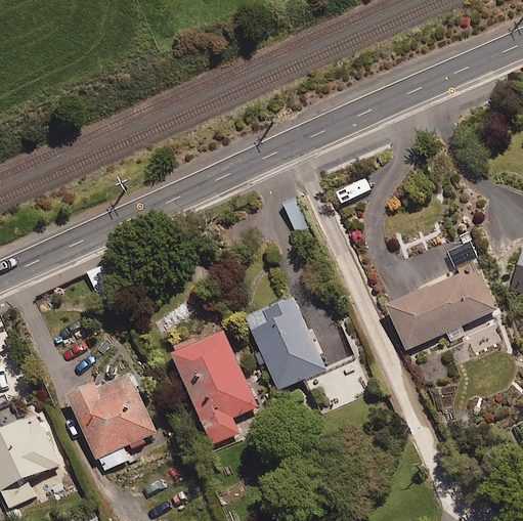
[(296,197),(282,201),(295,231),(307,226),(296,197)]
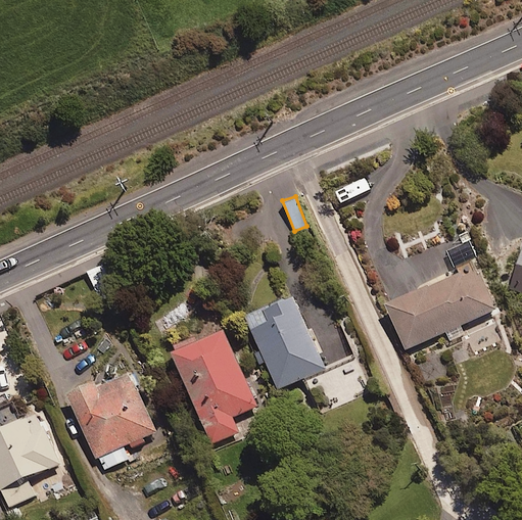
[(466,261),(456,236),(378,270),(392,302),(386,305),(405,349),(495,310),(473,257),(466,261)]
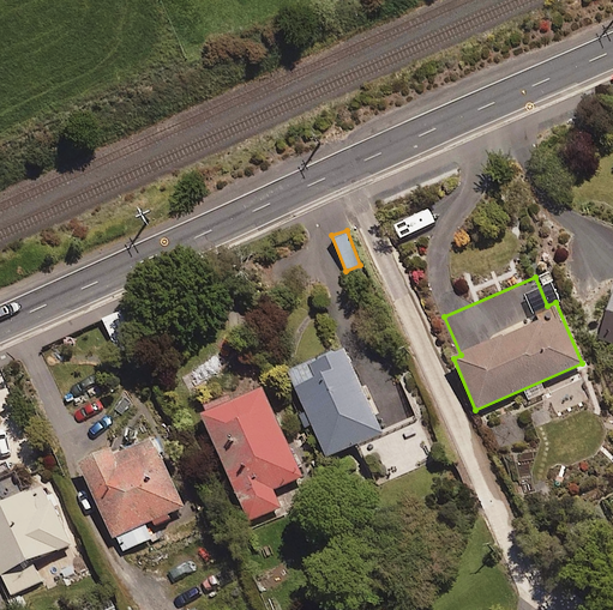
[(612,340),(612,297),(599,336),(612,340)]
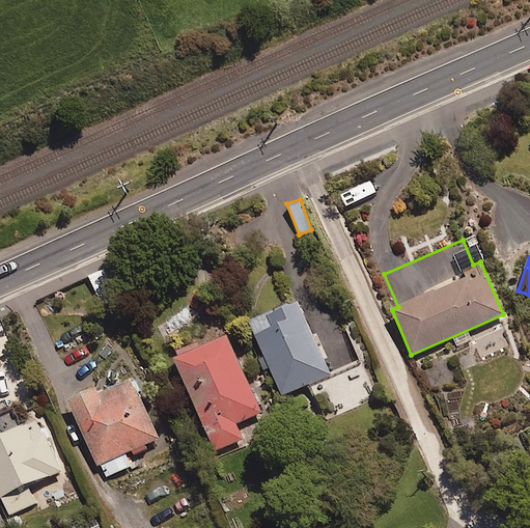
[(329,373),(299,303),(252,323),(282,393),(329,373)]
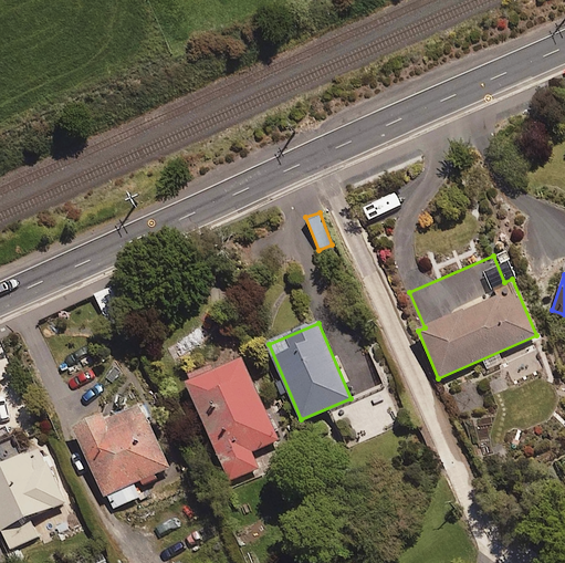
[(4,340),(0,342),(0,376),(1,378),(19,369),(4,340)]
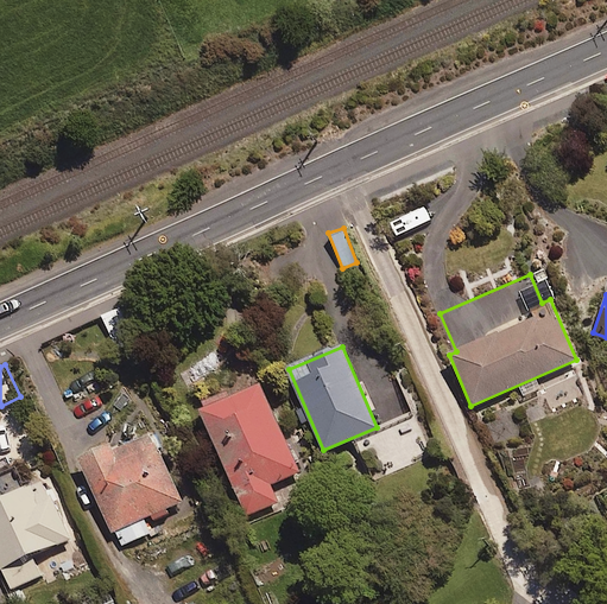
[(298,471),(260,383),(200,409),(245,516),(278,502),(270,484),(298,471)]
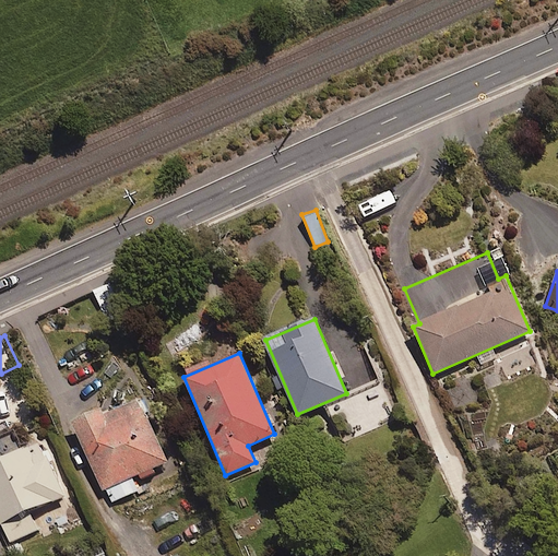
[(167,461),(138,397),(108,411),(106,405),(72,422),(74,426),(109,501),(137,488),(132,477),(167,461)]
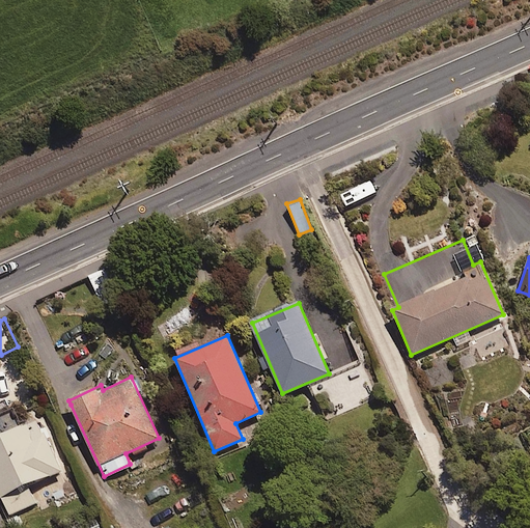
[(61,470),(37,421),(0,439),(0,498),(7,515),(35,502),(28,487),(61,470)]
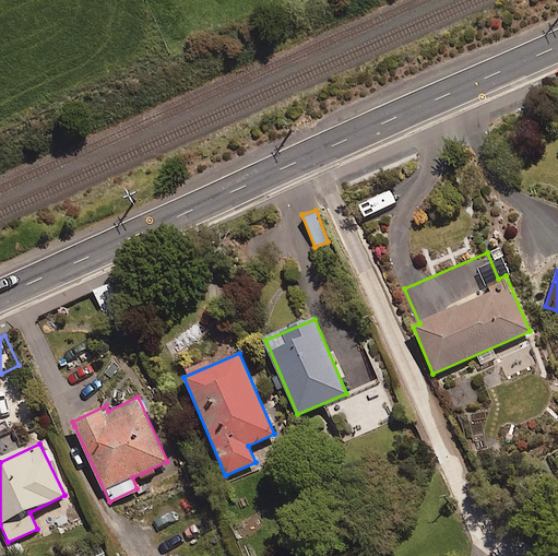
All buildings are outlined.
